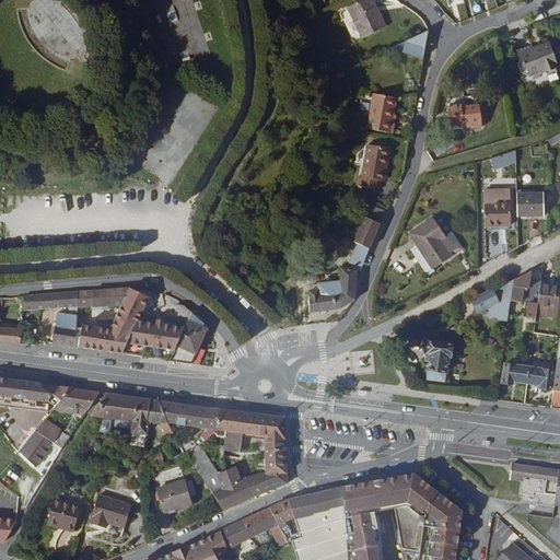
[(187,0),(156,0),(162,23),(177,20),(174,3),(187,0)]
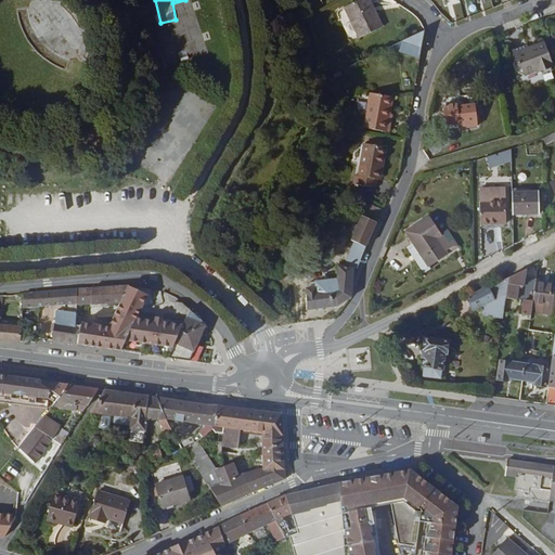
[(375,0),(351,0),(349,1),(362,33),(385,23),(375,0)]
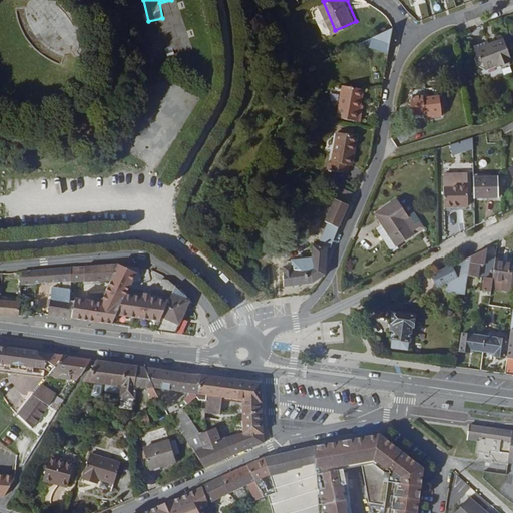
[(392,47),(396,22),(369,36),(367,43),(392,47)]
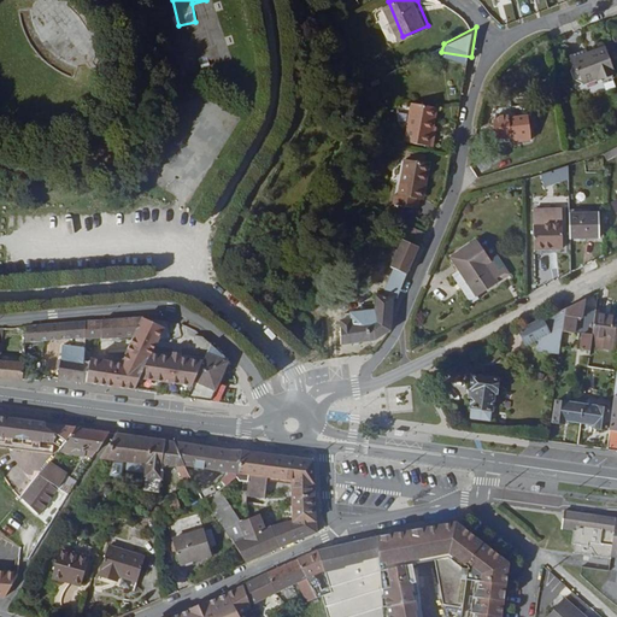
[(574,53),(579,68),(575,70),(577,78),(586,81),(599,76),(605,80),(615,76),(616,68),(607,43),(598,48),(598,50),(591,52),(588,47),(574,53)]
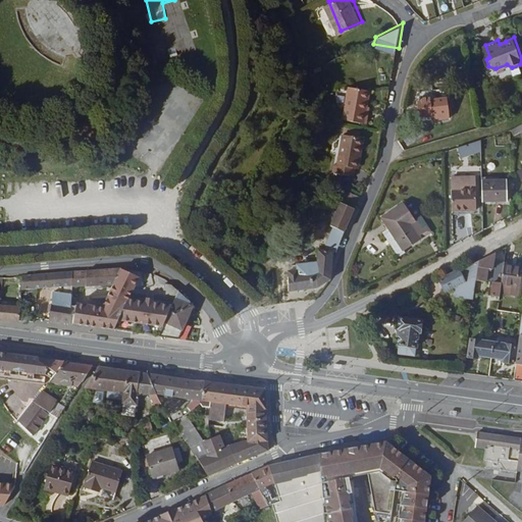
[(371,95),(374,79),(352,75),(347,108),(371,112),(374,95),(371,95)]
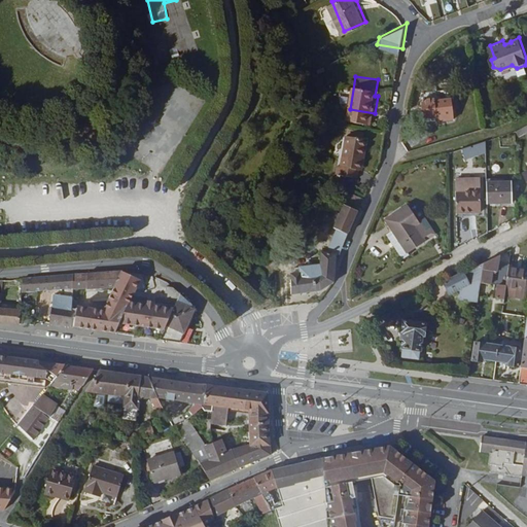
[(444,109),(454,108),(453,97),(437,98),(437,95),(425,96),(426,114),(444,113),(444,109)]
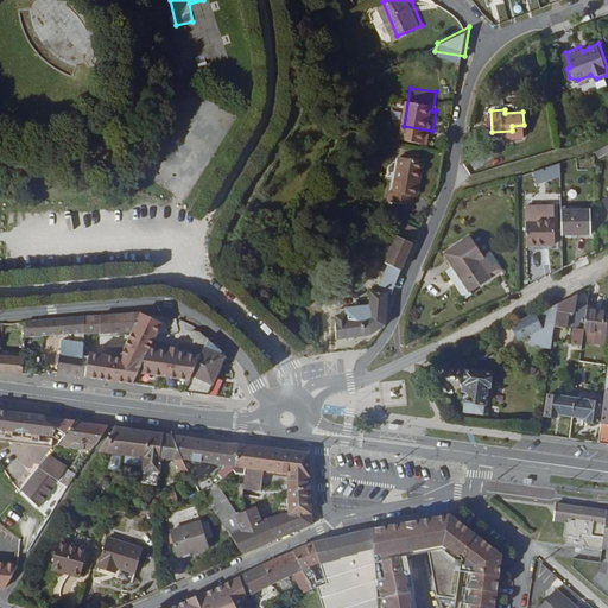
[(596,157),(607,151),(607,143),(596,149),(596,157)]
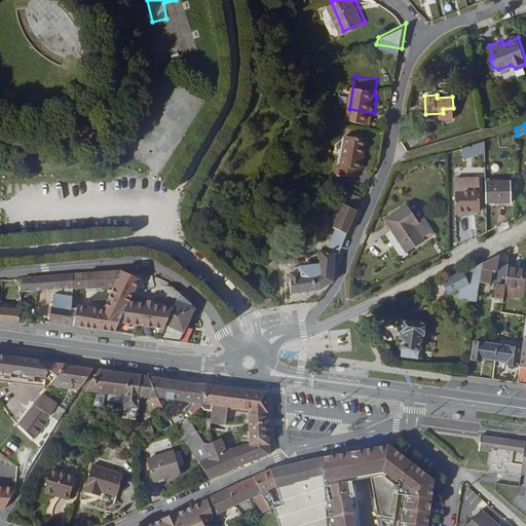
[(375,127),(353,124),(348,154),(345,154),(344,162),(366,165),(367,157),(369,157),(371,142),(373,142),(375,127)]
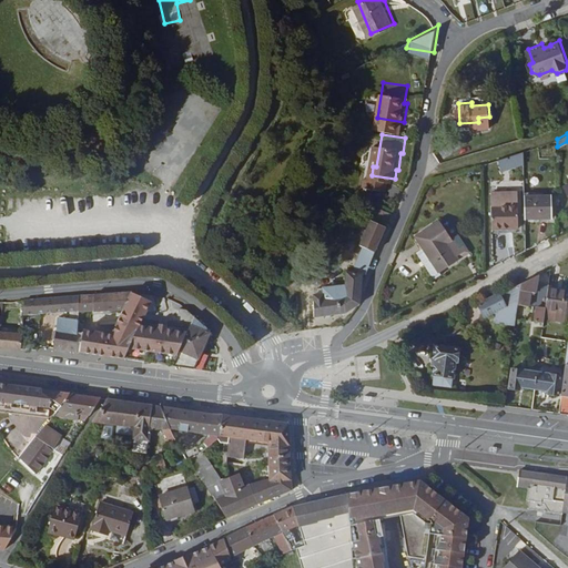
[(519,191),(493,191),(493,225),(520,225),(519,191)]
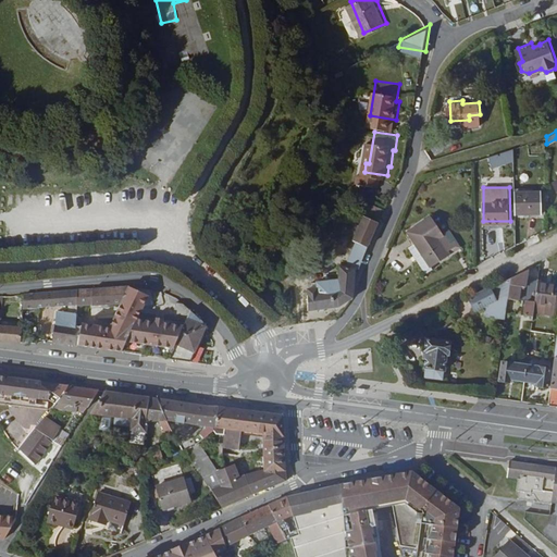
[(517,210),(546,211),(546,189),(517,189),(517,210)]
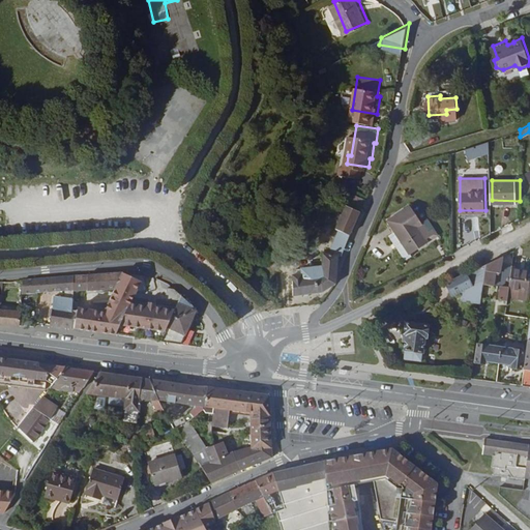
[(363,205),(367,196),(358,192),(354,202),(363,205)]
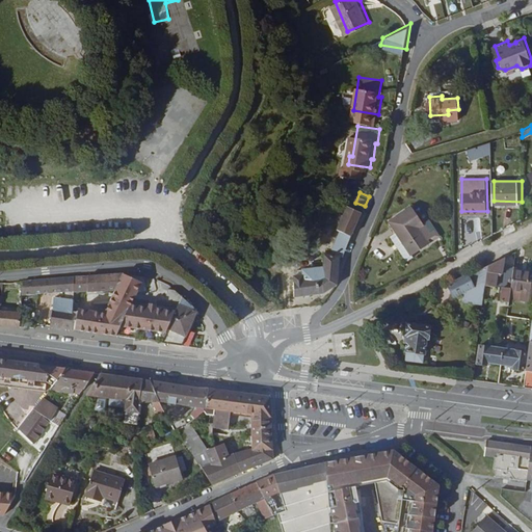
[(295,269),(293,272),(297,294),(324,290),(339,283),(340,255),(344,256),(351,238),(356,225),(357,220),(364,208),(350,202),(341,225),(344,228),(329,250),(324,253),(324,265),(295,269)]
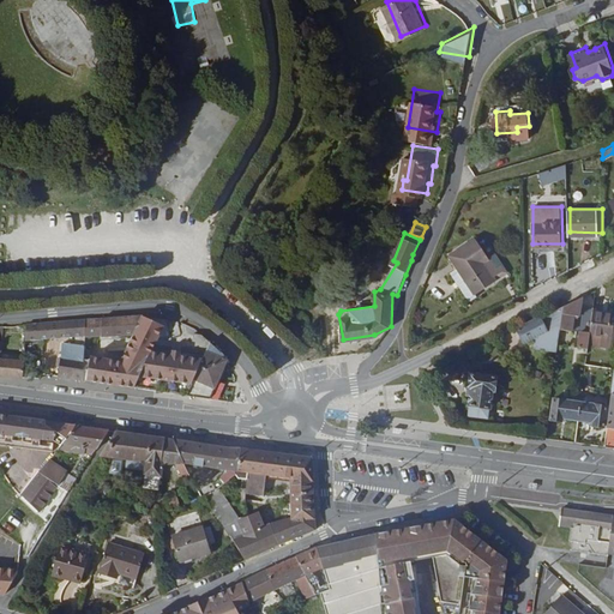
[(477,236),(452,254),(461,268),(476,293),(497,278),(485,260),(489,257),(477,236)]
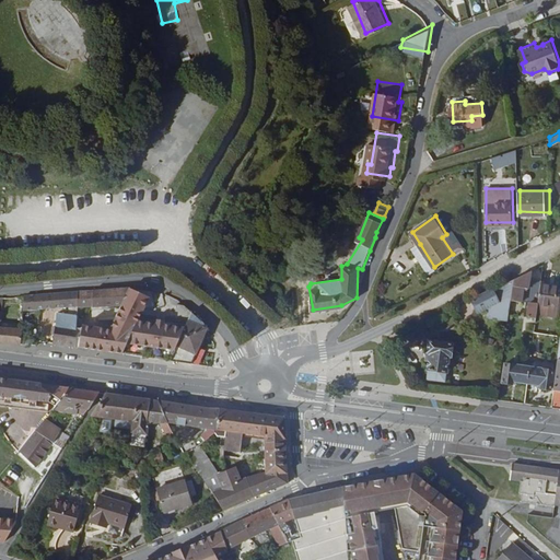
[(429,273),(435,269),(434,267),(420,244),(412,249),(429,273)]
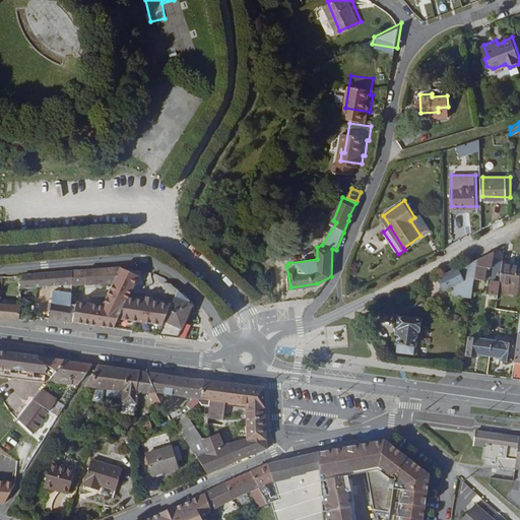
[(493,264),(495,249),(478,257),(475,277),(485,278),(488,264),(493,265),(493,264)]
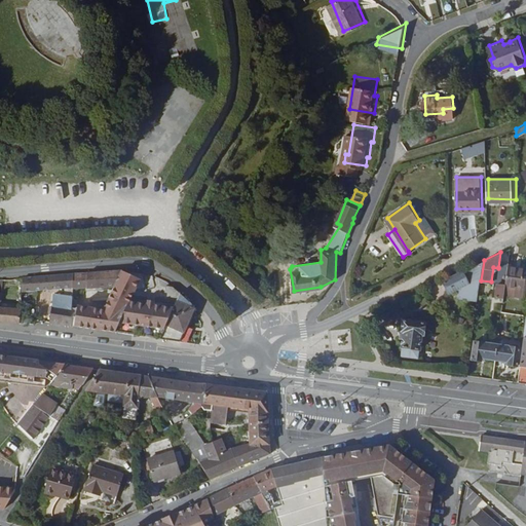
[(508,280),(511,260),(511,258),(498,267),(498,268),(493,267),(491,282),(499,282),(500,279),(508,280)]
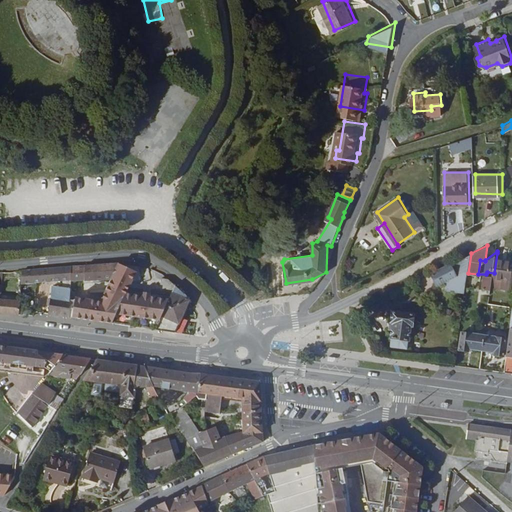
[(447,287),(466,289),(468,273),(471,253),(452,262),(457,272),(448,277),(447,287)]
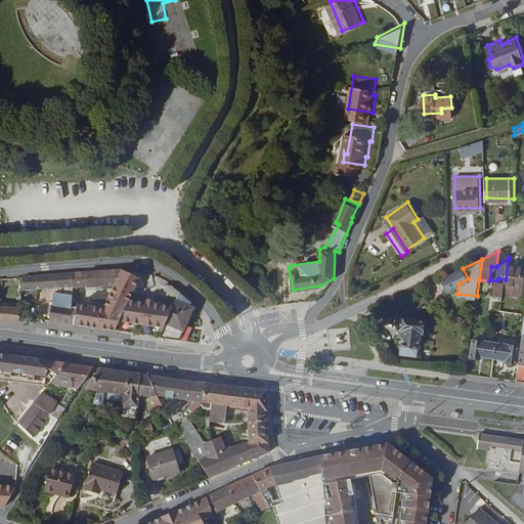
[(523,260),(509,259),(506,279),(505,292),(523,294),(523,260)]
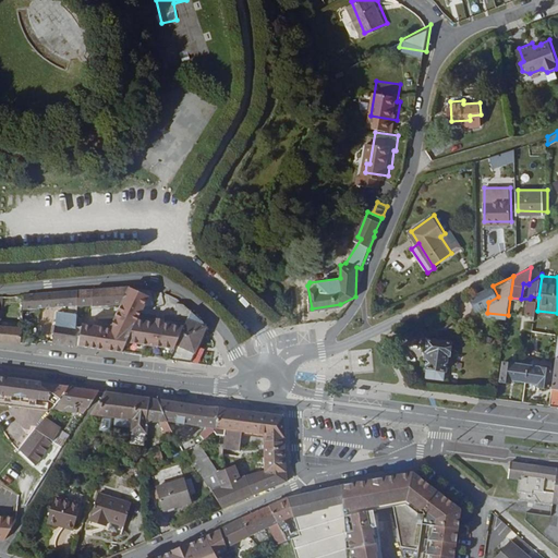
[(80,288),(79,302),(79,311),(77,323),(82,324),(83,304),(122,301),(110,328),(91,325),(87,344),(171,356),(184,326),(166,316),(168,313),(161,308),(159,313),(147,306),(159,292),(149,288),(152,283),(80,288)]
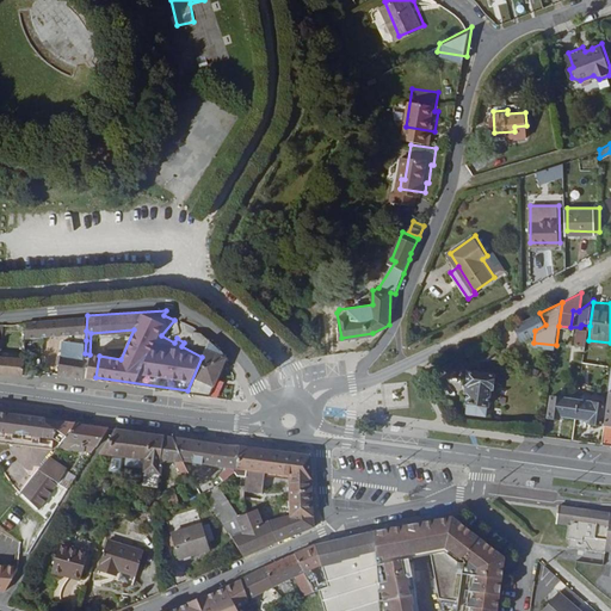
[(545,325),(539,313),(517,323),(523,337),(535,331),(545,325)]
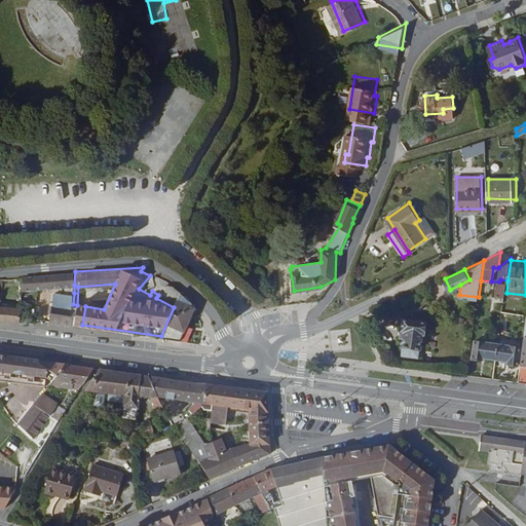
[(75,271),(24,275),(23,291),(74,285),(75,271)]
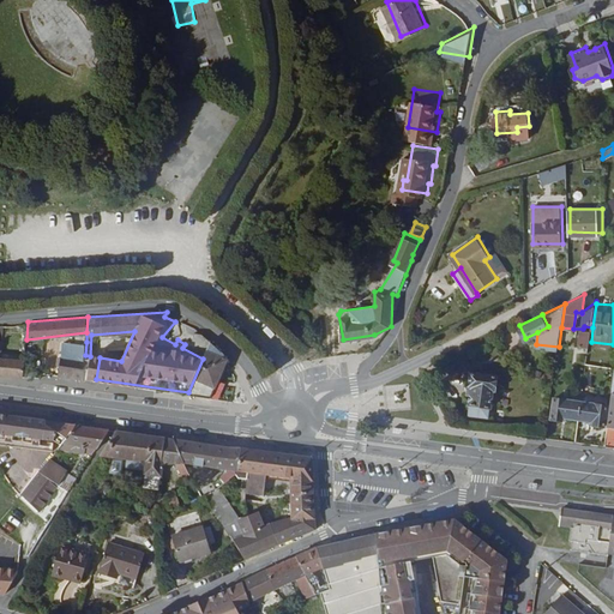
[(591,343),(591,342),(593,327),(584,326),(583,329),(582,342),(591,343)]
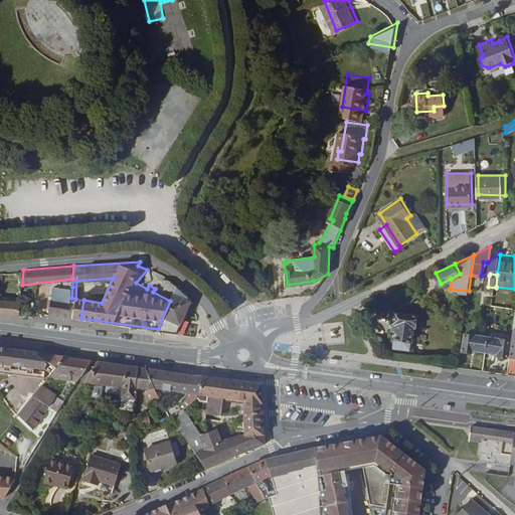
[(164,289),(173,294),(177,285),(166,279),(163,285),(165,286),(164,289)]
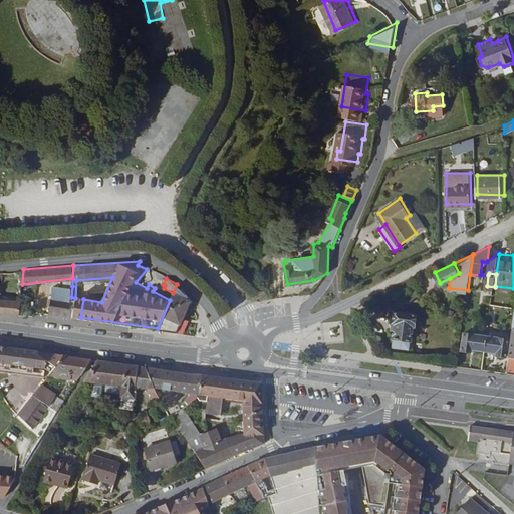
[(177,283),(177,284),(173,293),(170,300),(158,328),(176,330),(192,298),(190,294),(177,283)]
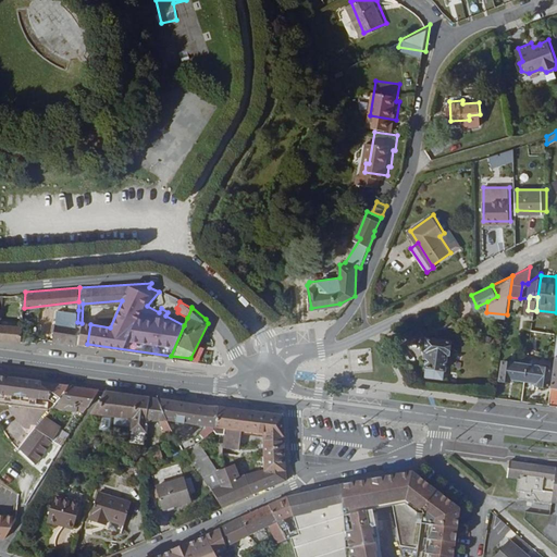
[(79,343),(83,323),(82,323),(77,322),(78,310),(57,308),(54,338),(79,343)]
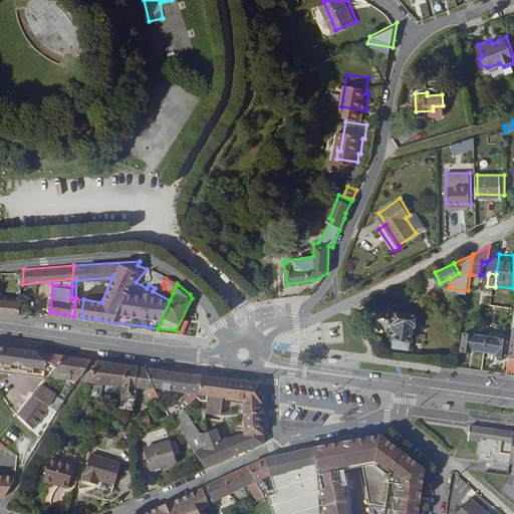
[(0,292),(0,290),(0,311),(19,313),(20,300),(0,298),(0,292)]
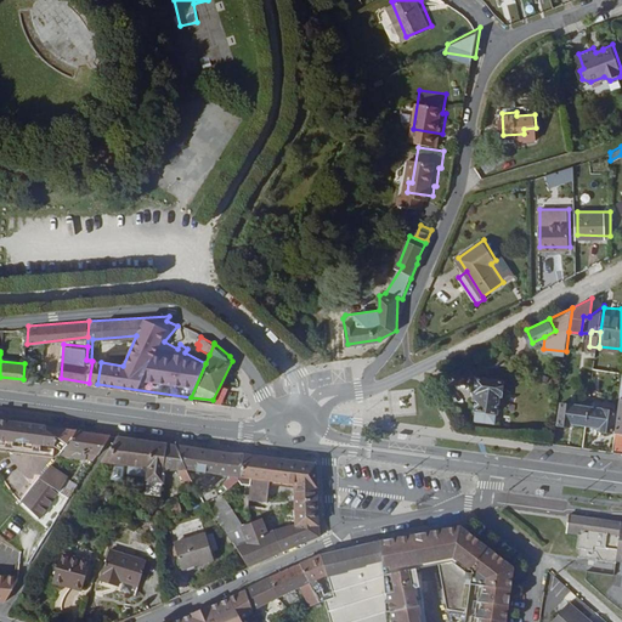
[(92,361),(89,383),(97,384),(101,362),(92,361)]
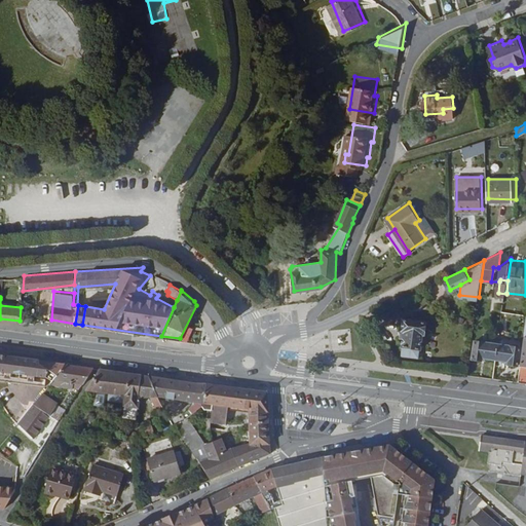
[(420,354),(423,332),(425,332),(427,321),(405,317),(403,329),(407,330),(404,352),(420,354)]
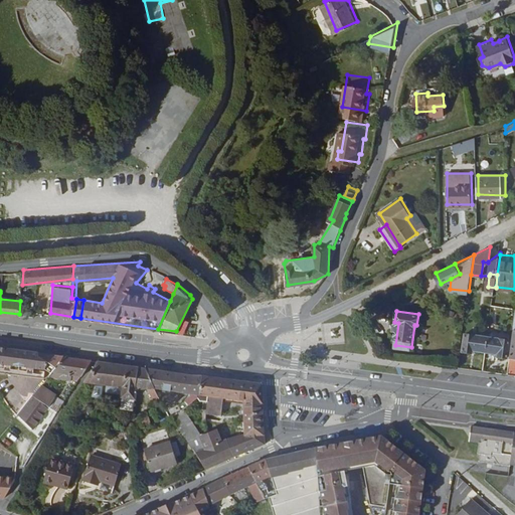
[(475,347),(487,349),(489,335),(467,332),(465,349),(474,350),(475,347)]
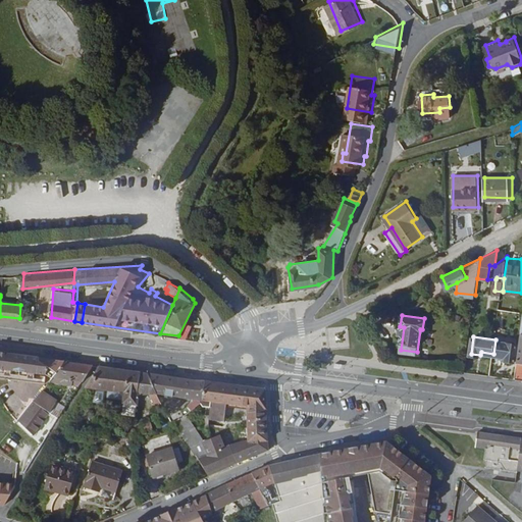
[(517,342),(496,340),(493,354),(506,355),(506,358),(515,359),(517,342)]
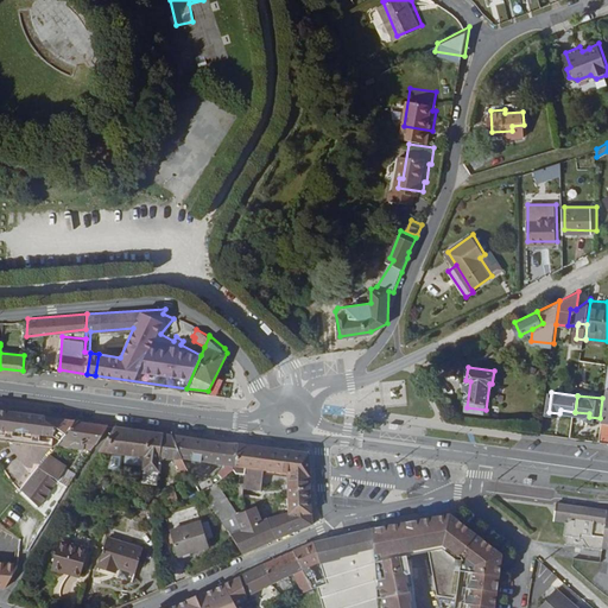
[(0,407),(0,436),(27,441),(31,412),(0,407)]
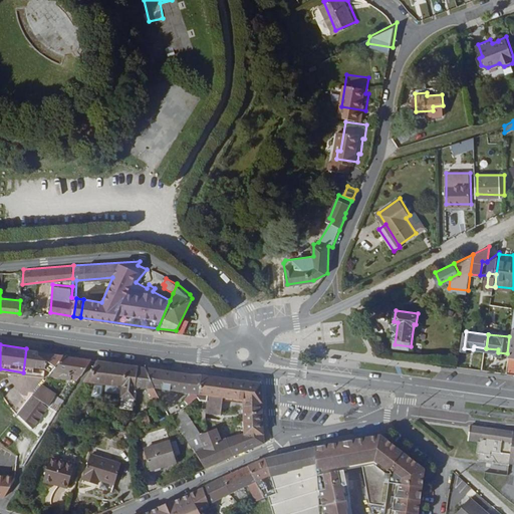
[(40,353),(41,350),(33,349),(26,348),(23,372),(39,374),(41,366),(49,367),(43,362),(44,355),(40,353)]
